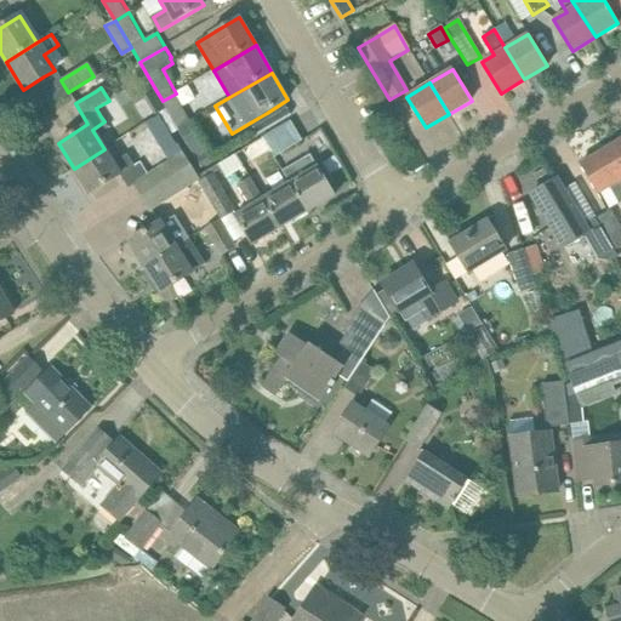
[(157,91),(146,97),(155,115),(166,109),(163,101),(157,91)]
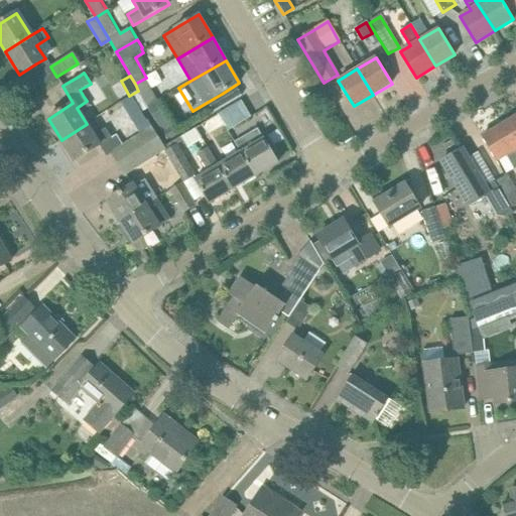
[(146,78),(135,84),(138,91),(148,106),(159,100),(146,78)]
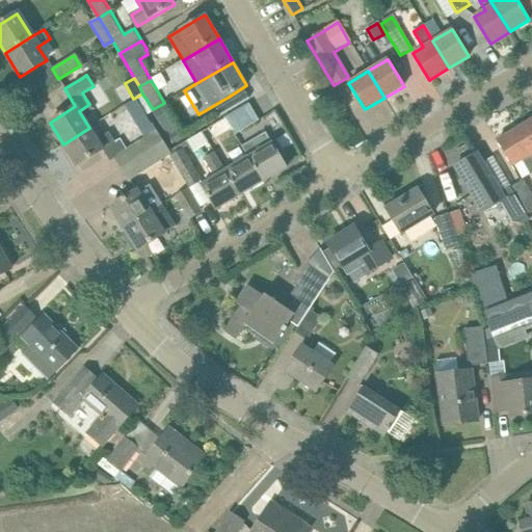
[(147,137),(126,151),(114,158),(122,168),(143,155),(164,142),(136,99),(126,105),(147,137)]
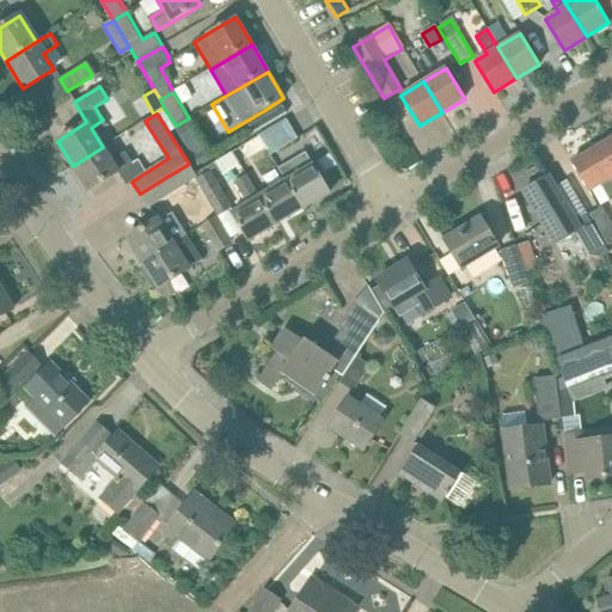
[(206,146),(189,118),(176,126),(197,165),(207,159),(201,148),(206,146)]
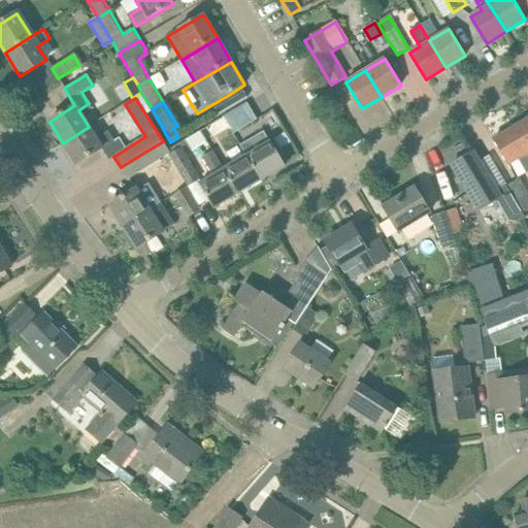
[(246,103),(223,118),(229,128),(253,112),(246,103)]
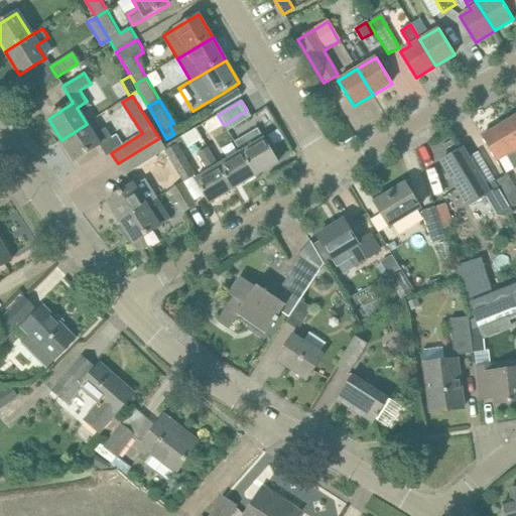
[(224,125),(218,115),(194,129),(200,139),(224,125)]
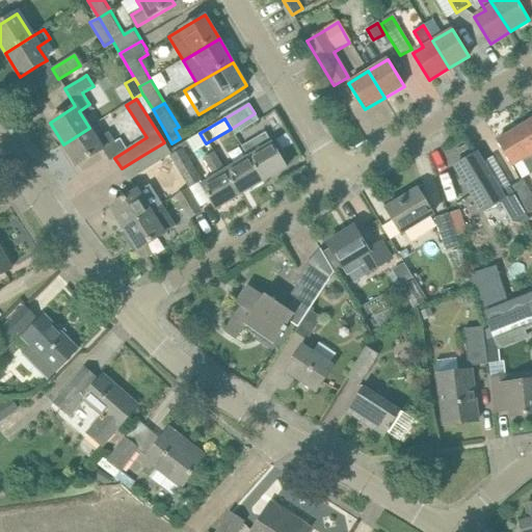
[(531,120),(519,128),(531,151),(531,120)]
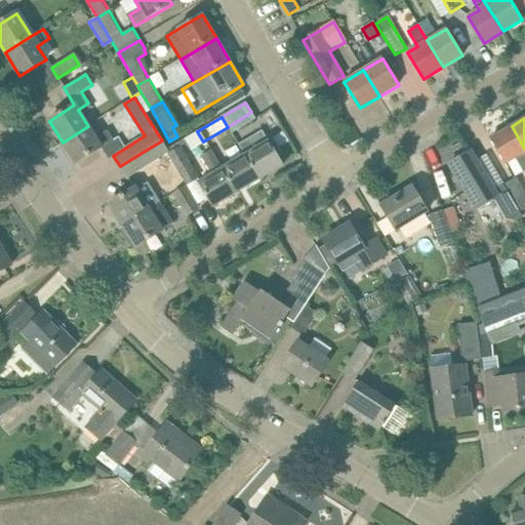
[(88,126),(63,143),(76,164),(93,153),(99,149),(107,160),(113,156),(124,149),(117,137),(113,140),(107,129),(95,136),(88,126)]
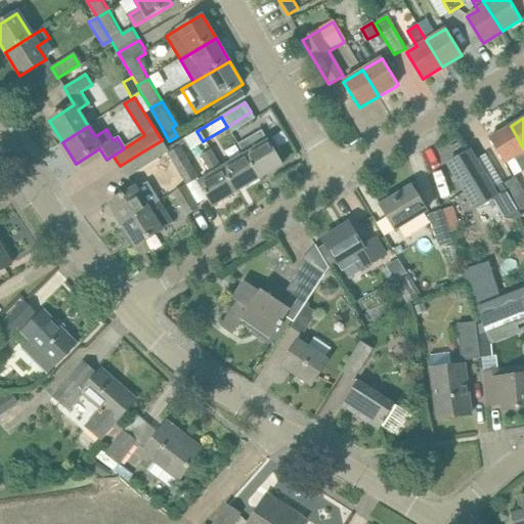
[(523,148),(511,126),(489,139),(504,164),(514,158),(521,170),(523,169),(523,171),(523,148)]
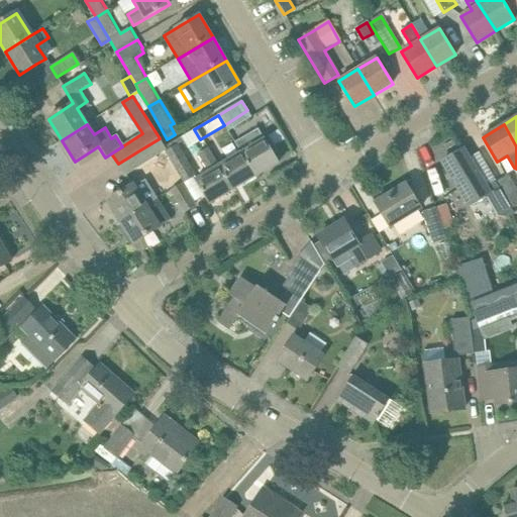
[(240,152),(254,178),(279,163),(264,138),(251,146),(245,136),(234,142),(240,152)]
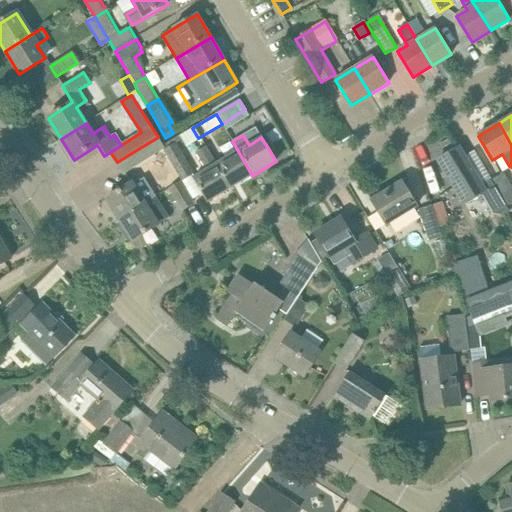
[(138,149),(117,162),(124,173),(164,147),(158,137),(138,149)]
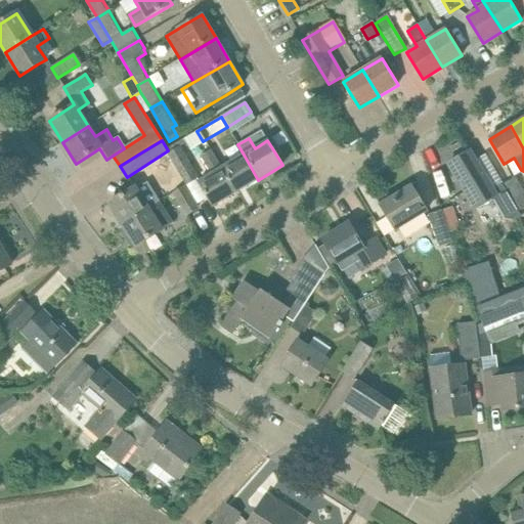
[(169,153),(187,182),(200,175),(180,145),(169,153)]
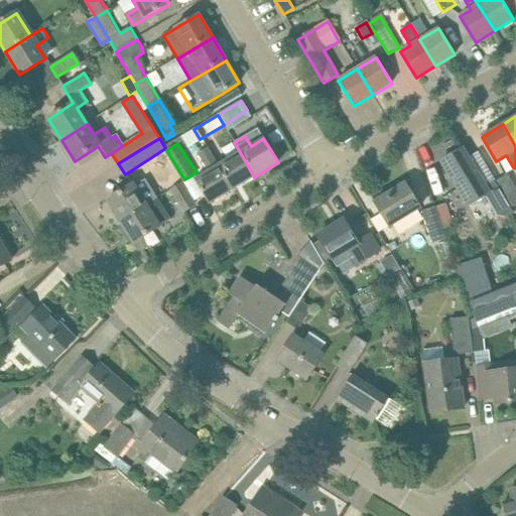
[(198,154),(208,171),(195,179),(210,204),(232,190),(218,165),(208,148),(198,154)]
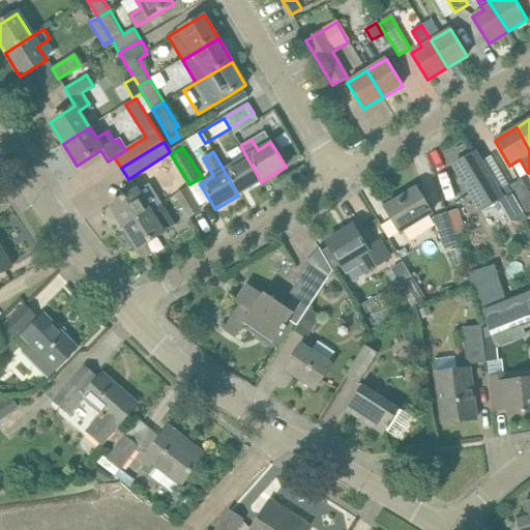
[(475,153),(453,166),(471,196),(472,196),(479,208),(499,197),(492,184),(493,183),(475,153)]
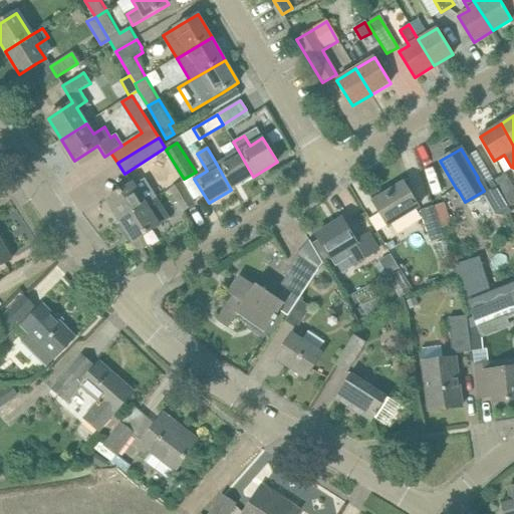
[(239,152),(217,165),(231,190),(253,177),(239,152)]
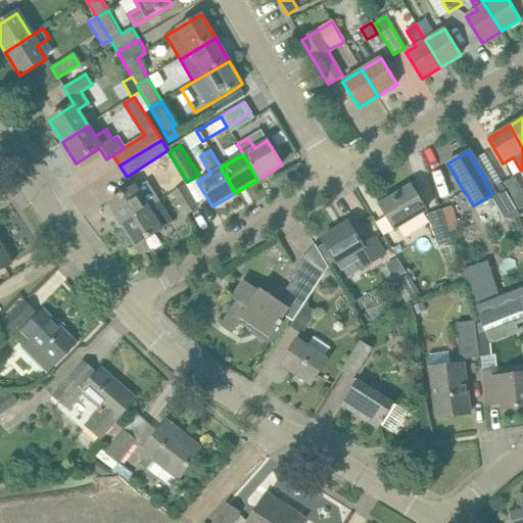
[(517,212),(522,208),(522,191),(515,177),(502,184),(517,212)]
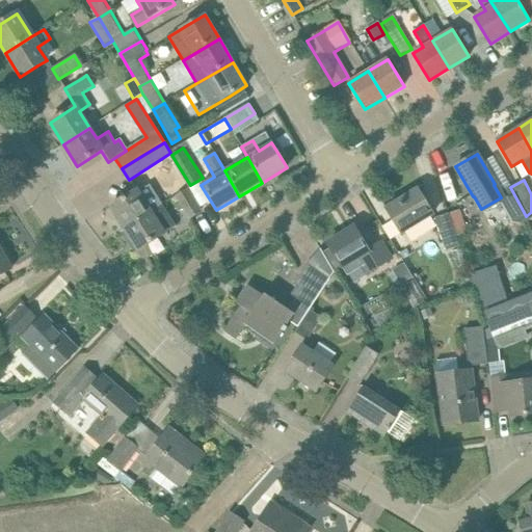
[(124,228),(161,204),(149,185),(137,192),(136,190),(128,196),(110,207),(124,228)]
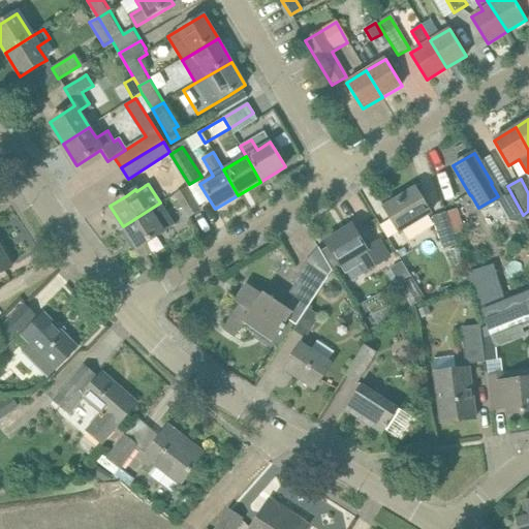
[(187,216),(197,209),(184,188),(173,195),(187,216)]
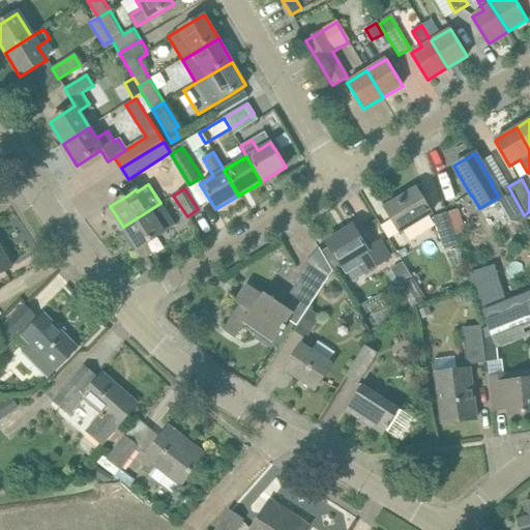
[(384,208),(395,226),(400,234),(432,214),(416,188),(384,208)]
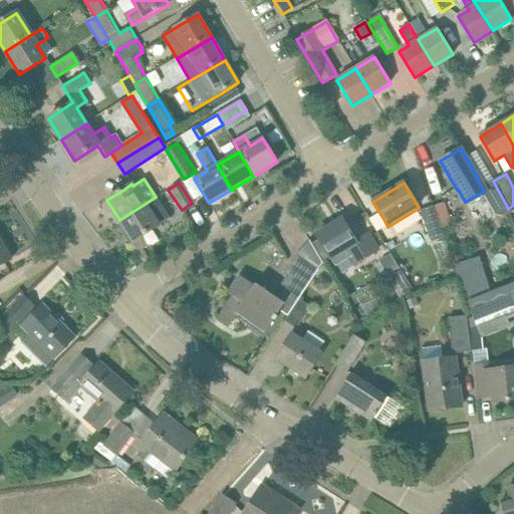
[(156,197),(119,220),(120,222),(116,225),(130,244),(134,242),(141,237),(170,219),(161,205),(156,197)]
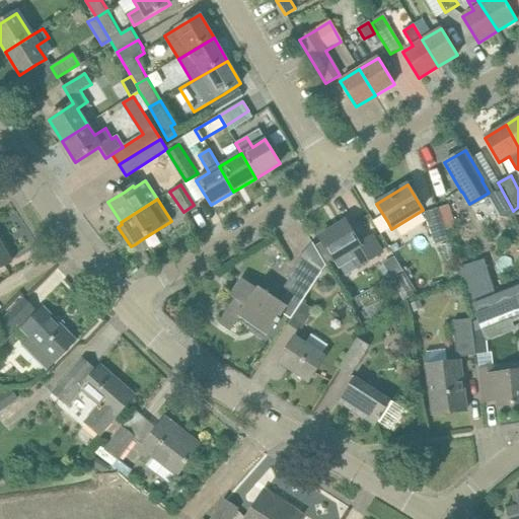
[(435,243),(447,239),(438,209),(425,213),(435,243)]
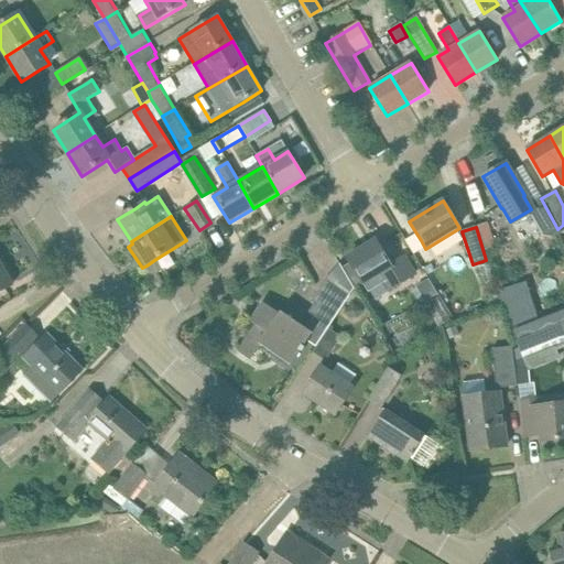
[(347,259),(359,278),(364,285),(380,275),(390,292),(415,277),(403,257),(390,266),(376,241),(347,259)]
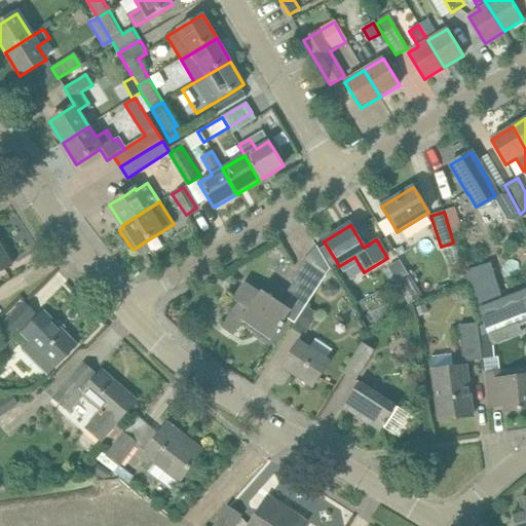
[(144,242),(137,248),(143,258),(151,253),(144,242)]
